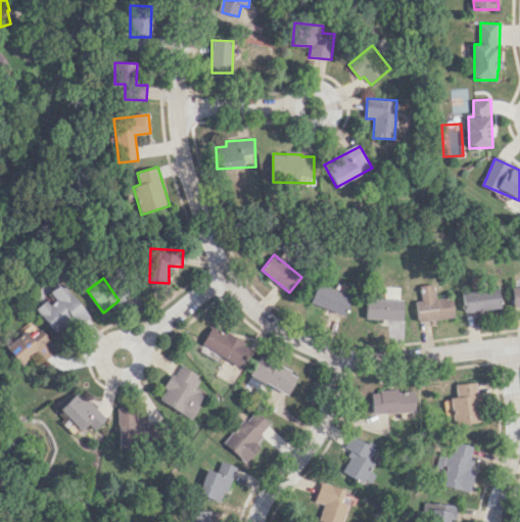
[(47,301),(37,309),(56,334),(74,321),(78,327),(90,318),(64,283),(51,292),(57,300),(51,305),(47,301)]
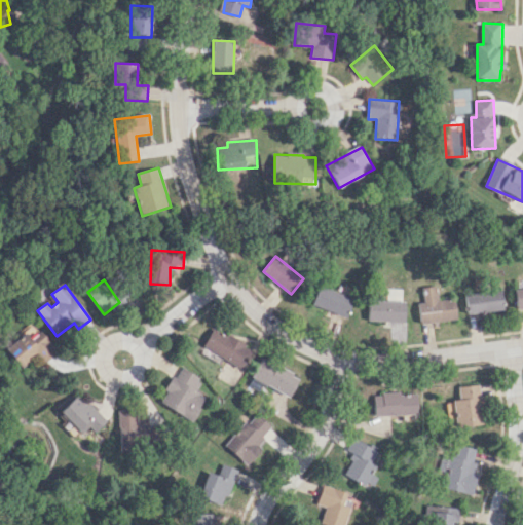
[(313,307),(348,317),(355,297),(320,287),(313,307)]
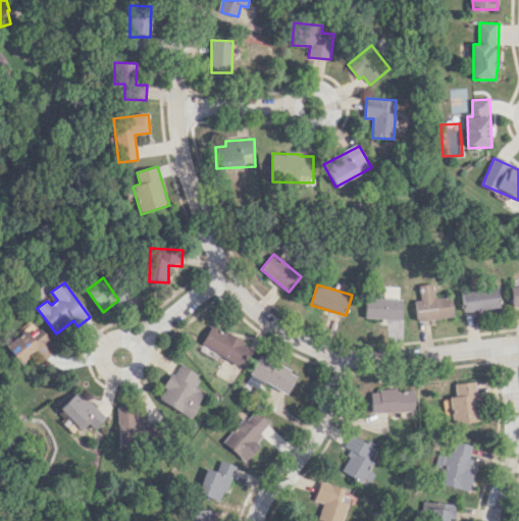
[(416,301),(418,321),(454,318),(452,297),(435,299),(434,284),(420,285),(421,300),(416,301)]
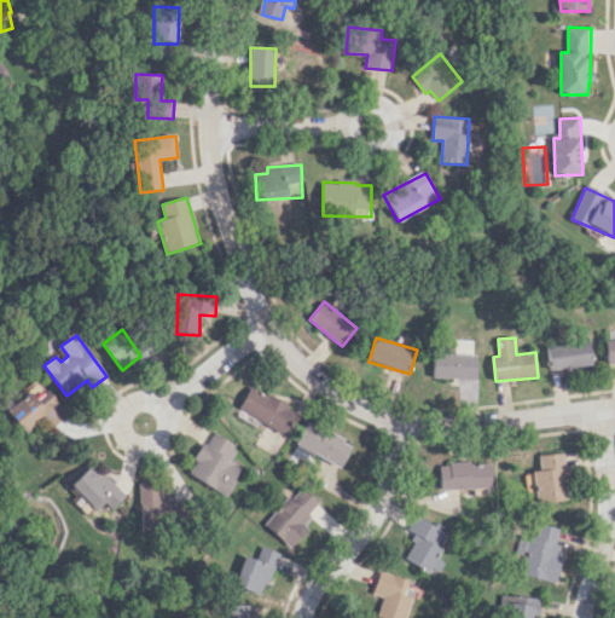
[(608,364),(614,363),(614,340),(604,341),(608,364)]
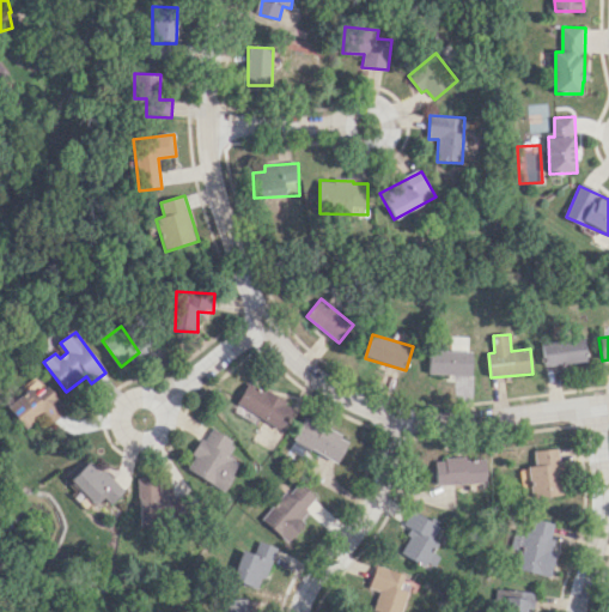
[(542,341),(544,367),(586,363),(585,338),(542,341)]
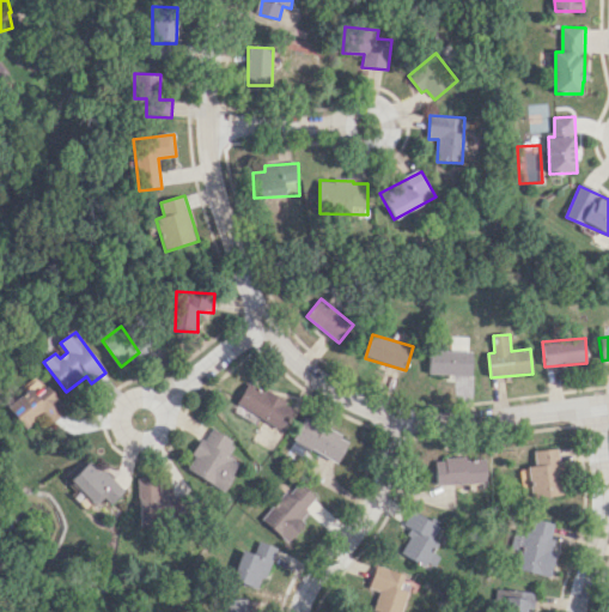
[(430,375),(472,376),(473,351),(431,350),(430,375)]
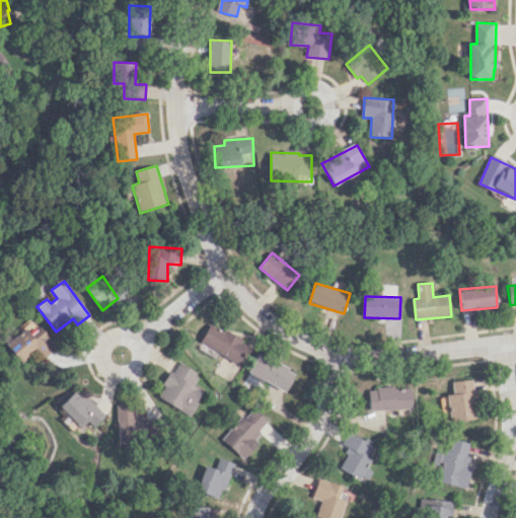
[(239,364),(250,345),(211,323),(201,343),(239,364)]
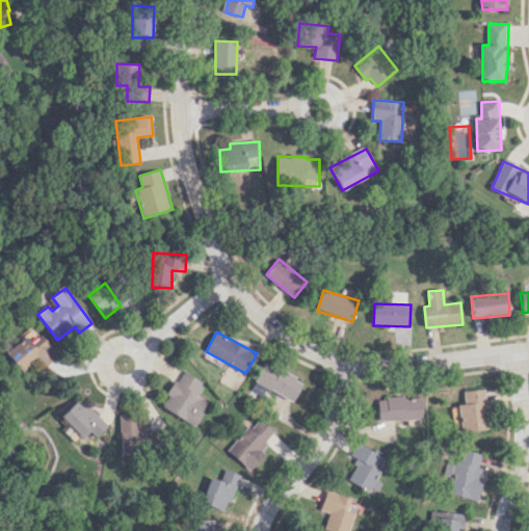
[(43,335),(35,341),(30,335),(7,353),(25,375),(55,349),(43,335)]
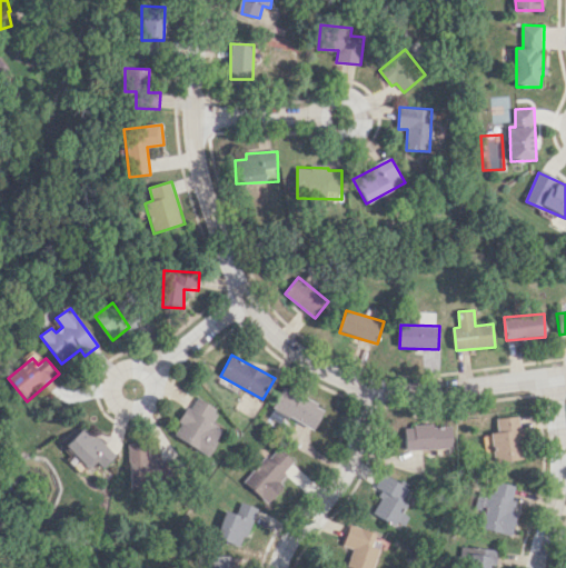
[(316,429),(325,406),(281,388),(272,411),(316,429)]
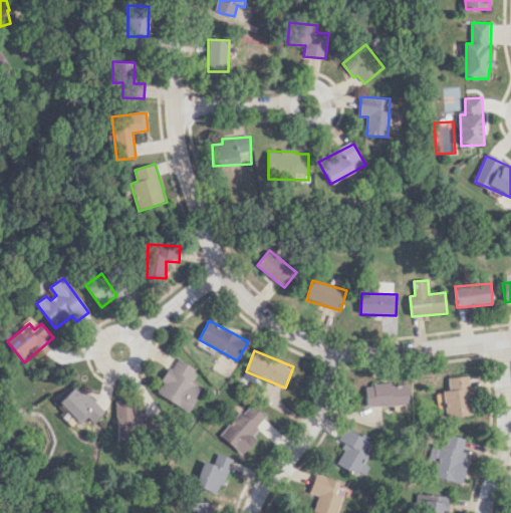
[(188,413),(202,391),(191,385),(199,371),(177,358),(156,393),(188,413)]
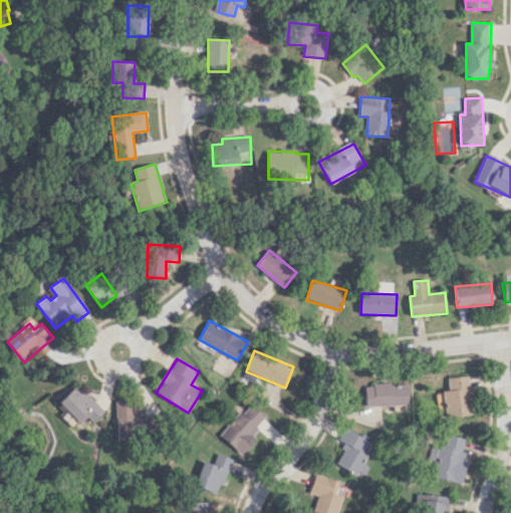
[(448,377),(449,393),(439,393),(441,417),(469,416),(468,376),(448,377)]
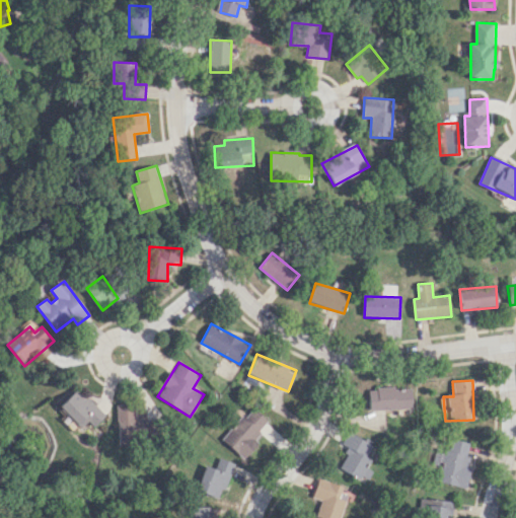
[(412,387),(369,389),(370,411),(412,410),(412,387)]
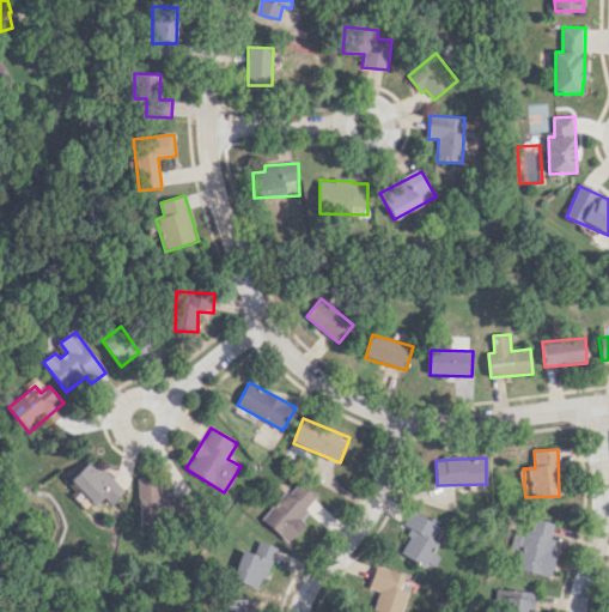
[(104,498),(110,506),(125,492),(93,459),(71,480),(96,507),(104,498)]
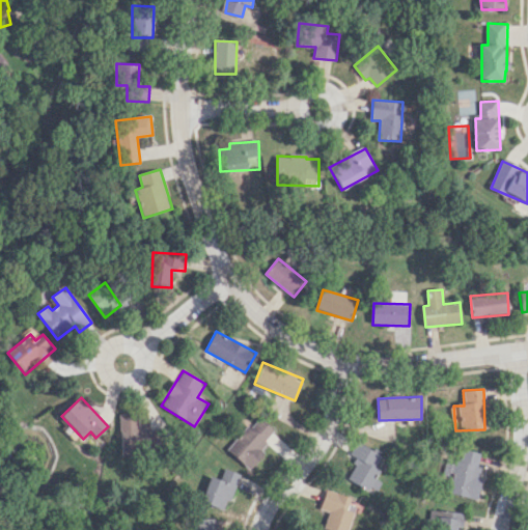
[(140,430),(139,415),(120,415),(121,449),(160,448),(160,429),(140,430)]
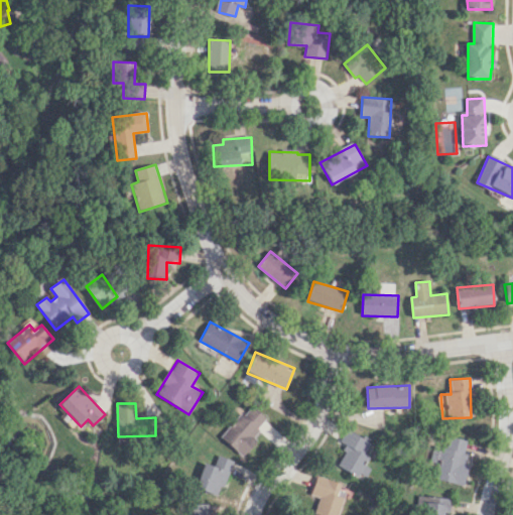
[(270,418),(248,404),(224,440),(245,456),(270,418)]
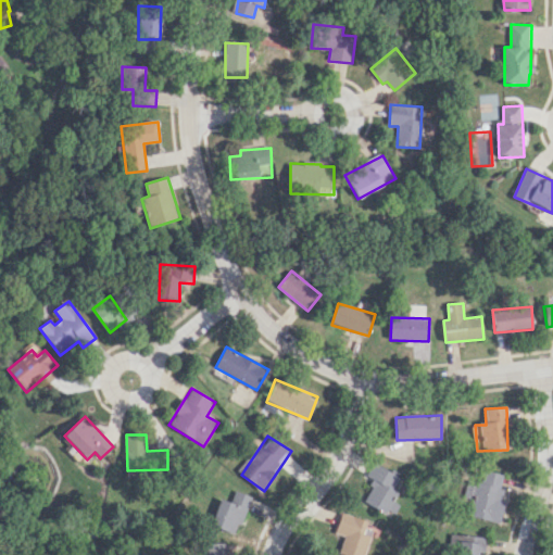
[(363,502),(387,515),(399,493),(393,490),(400,477),(374,463),(366,477),(374,481),(363,502)]
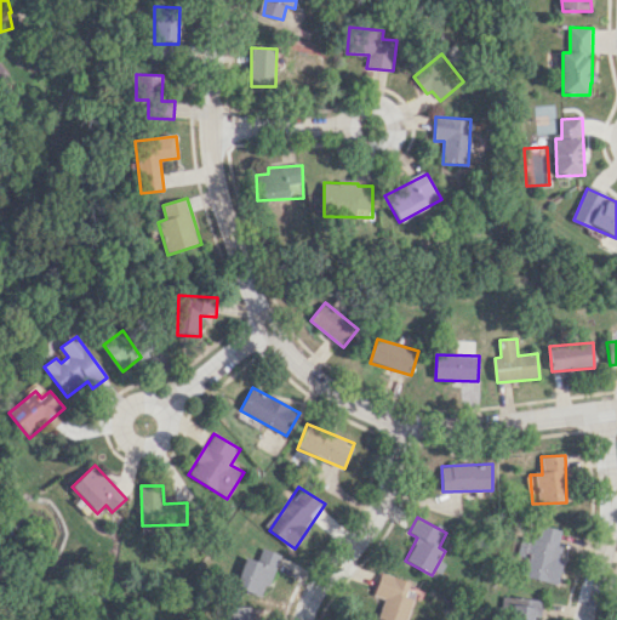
[(555,584),(566,532),(540,525),(537,540),(521,538),(518,556),(527,558),(523,578),(555,584)]
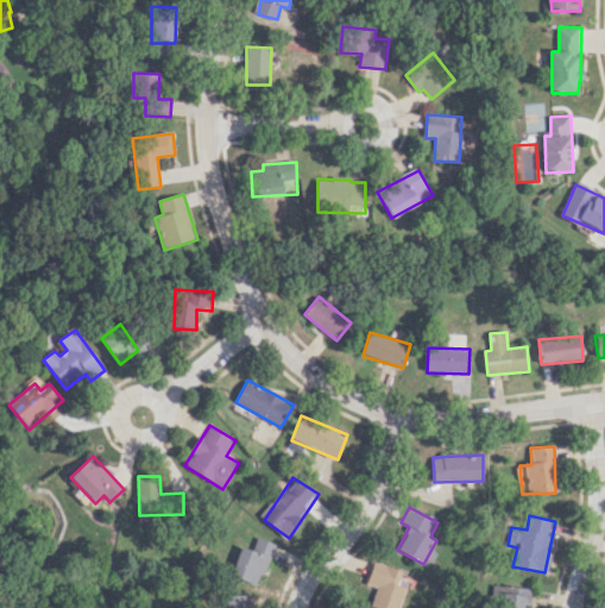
[(276,544),(258,538),(253,551),(241,546),(231,576),(260,587),(276,544)]
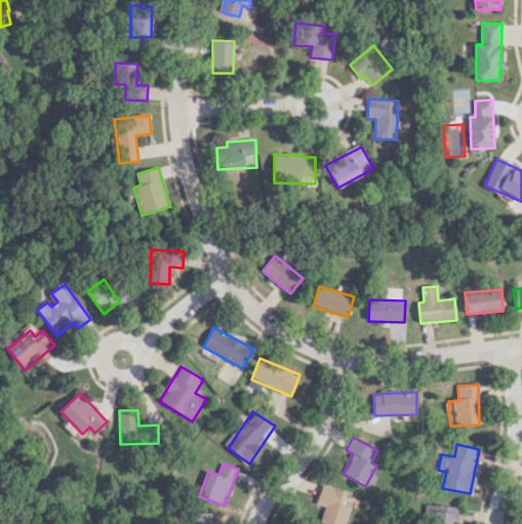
[(348,492),(323,484),(317,505),(324,508),(319,523),(344,523),(351,507),(344,505),(348,492)]
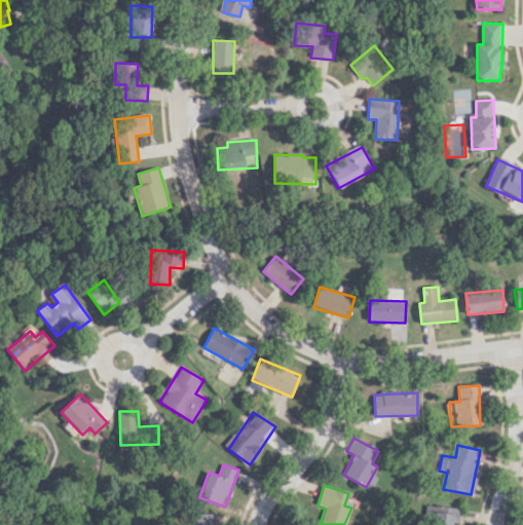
[(452,524),(460,524),(461,508),(427,507),(426,516),(434,516),(433,524),(452,524)]
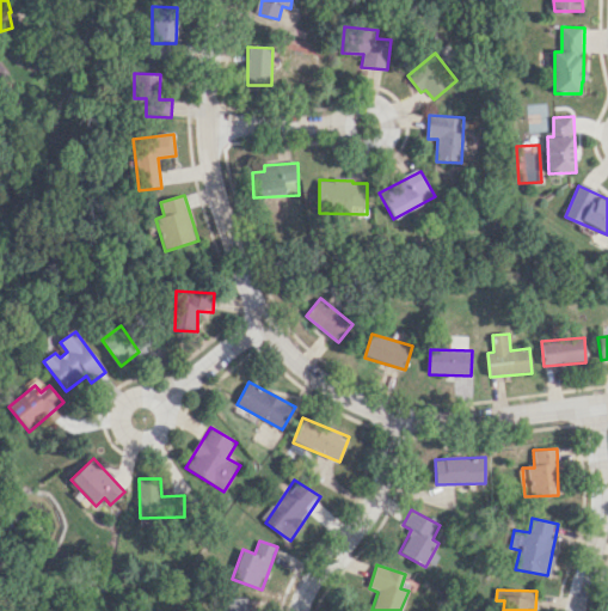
[(250,610),(251,599),(227,598),(226,610),(250,610)]
